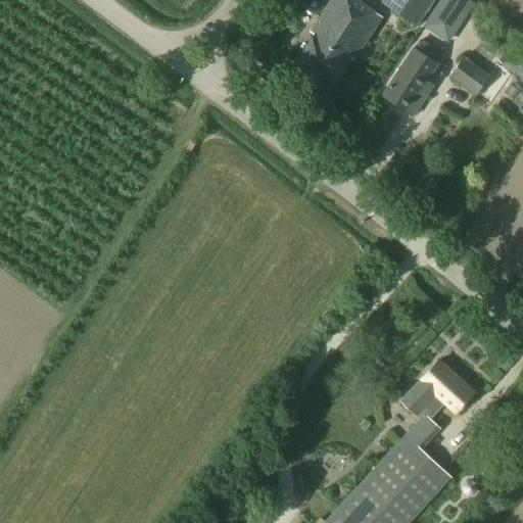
[(352,60),(381,16),(355,0),(330,0),(329,2),(311,32),(315,35),(295,63),(330,86),(348,57),(352,60)]
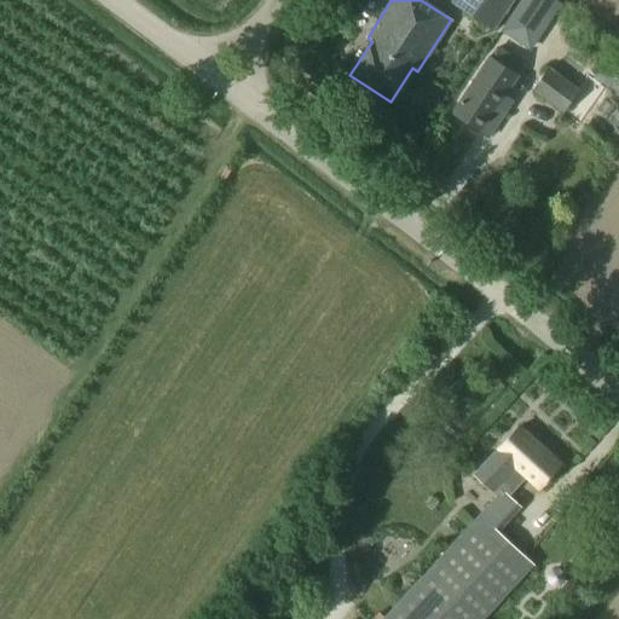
[(452,0),(451,3),(493,32),(514,0),(452,0)]
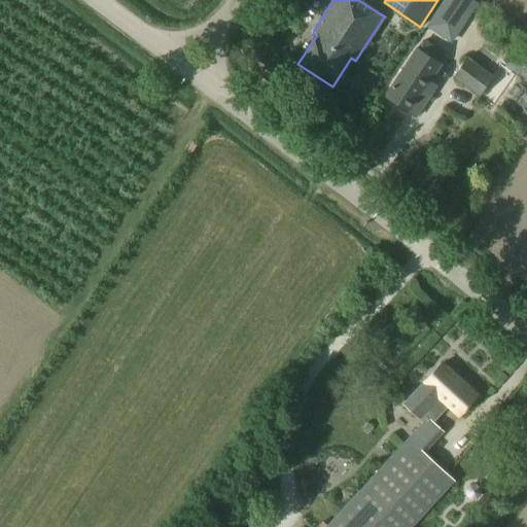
[(445,0),(428,26),(440,33),(461,0),(445,0)]
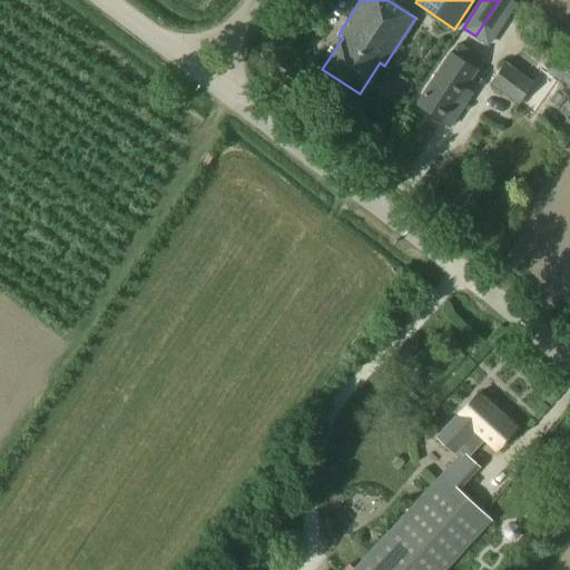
[(450,52),(416,105),(442,121),(443,120),(450,125),(464,104),(457,99),(477,70),(475,69),(481,60),(459,45),(452,53),(450,52)]
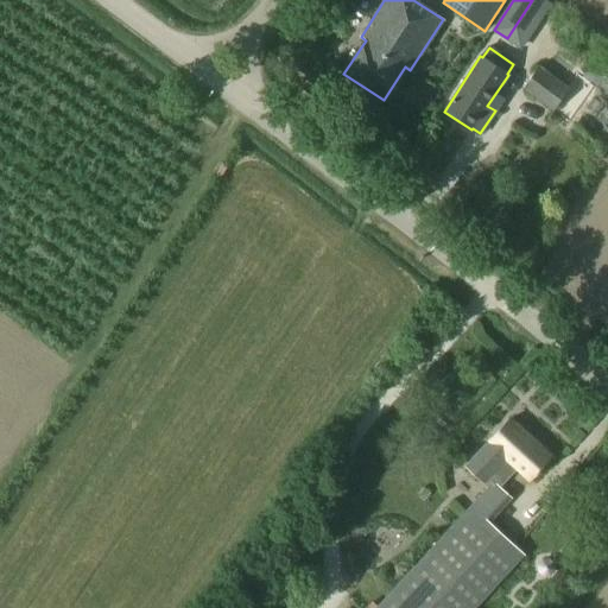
[(523,89),(553,112),(570,89),(539,67),(523,89)]
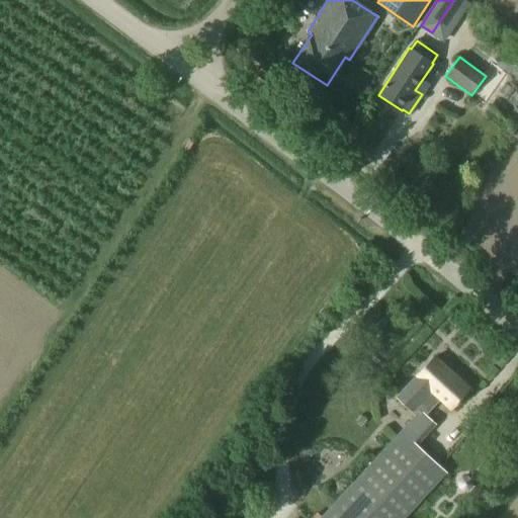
[(418,412),(401,430),(351,484),(319,517),(404,517),(446,472),(418,445),(437,425),(426,416),(441,400),(451,408),(468,390),(434,357),(397,398),(412,412),(414,409),(418,412)]
